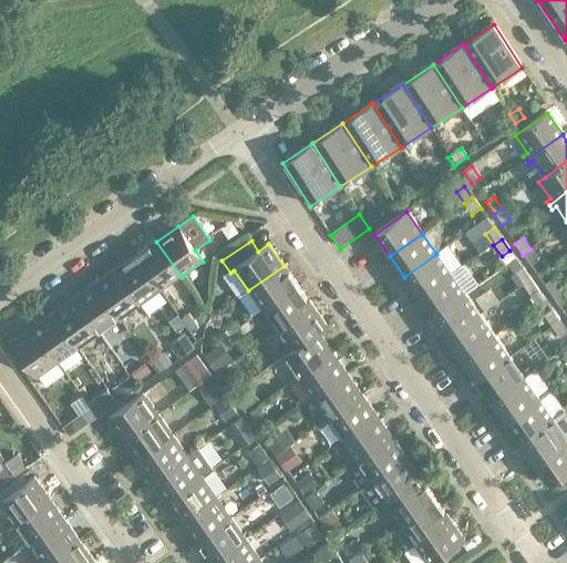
[(182,277),(156,242),(136,256),(161,292),(182,277)]
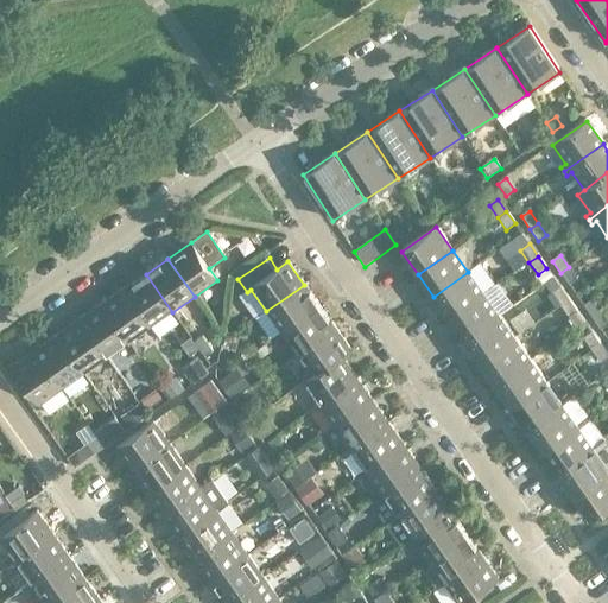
[(577,279),(569,267),(561,273),(569,285),(577,279)]
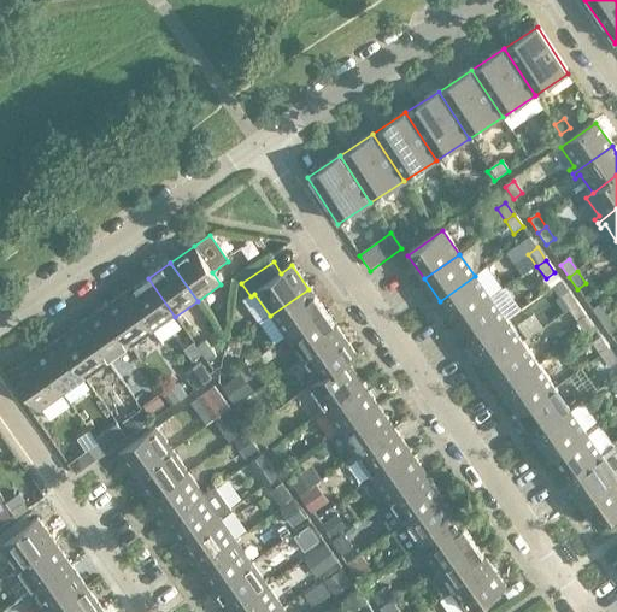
[(491,299),(475,276),(440,301),(456,323),(491,299)]
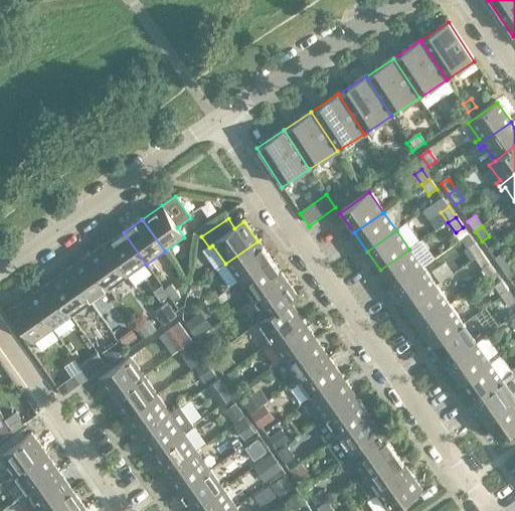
[(146,265),(124,232),(105,245),(127,278),(146,265)]
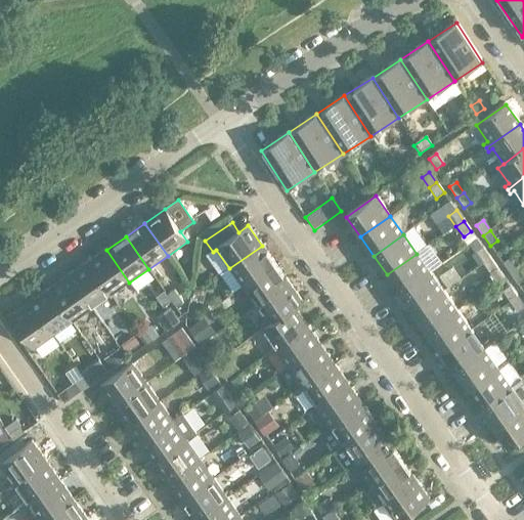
[(275,264),(262,246),(229,268),(243,288),(275,264)]
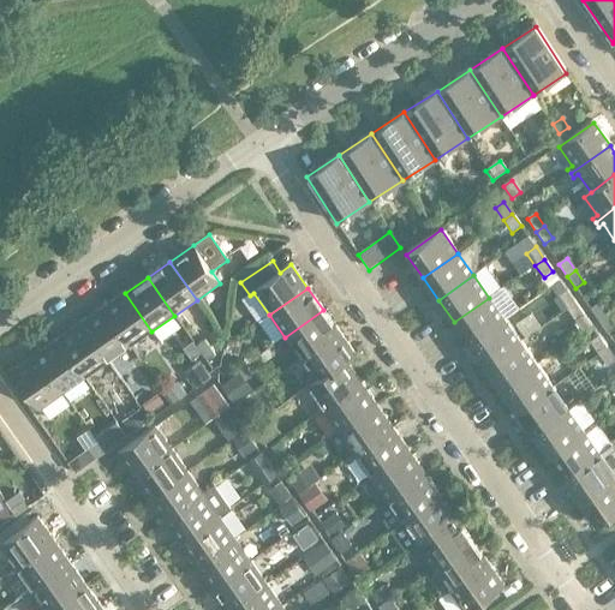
[(575,304),(567,292),(559,298),(567,310),(575,304)]
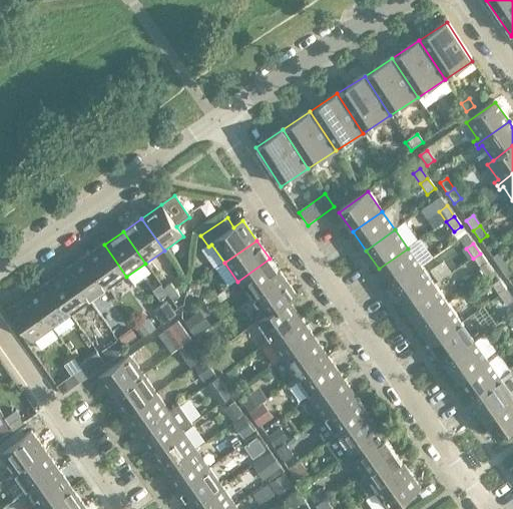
[(126,277),(104,244),(85,258),(108,290),(126,277)]
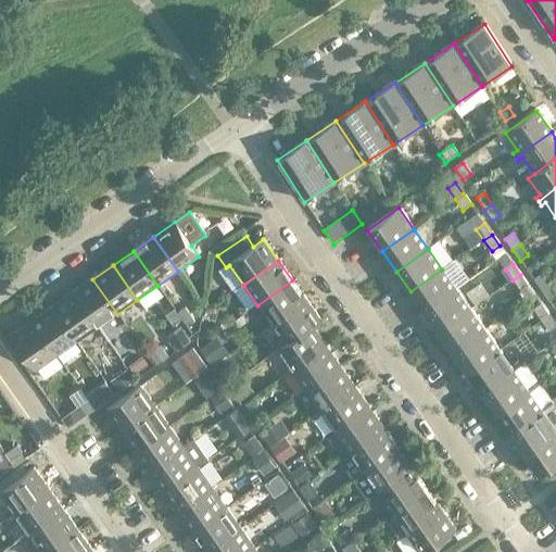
[(456,289),(442,270),(411,291),(425,312),(456,289)]
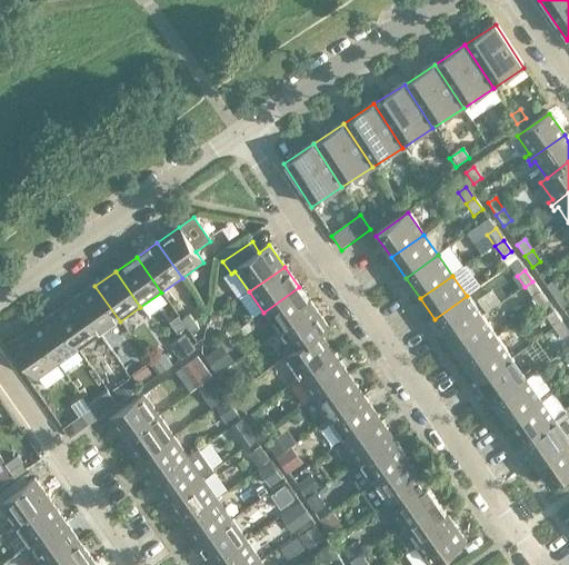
[(553,280),(546,286),(553,297),(561,291),(553,280)]
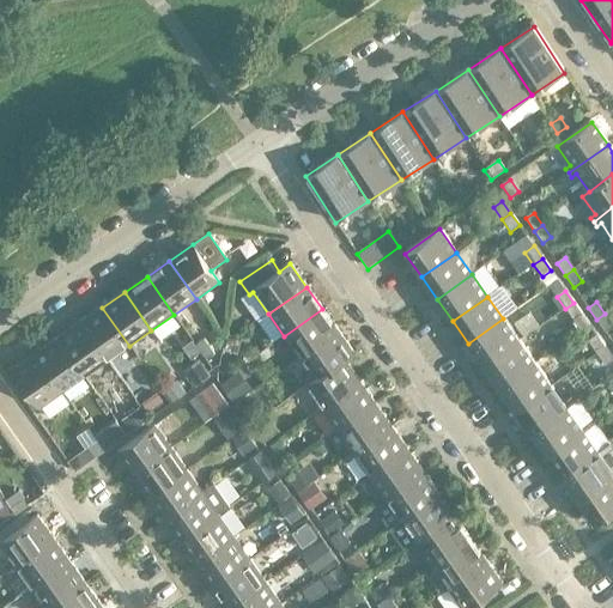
[(582,315),(574,303),(565,309),(574,321),(582,315)]
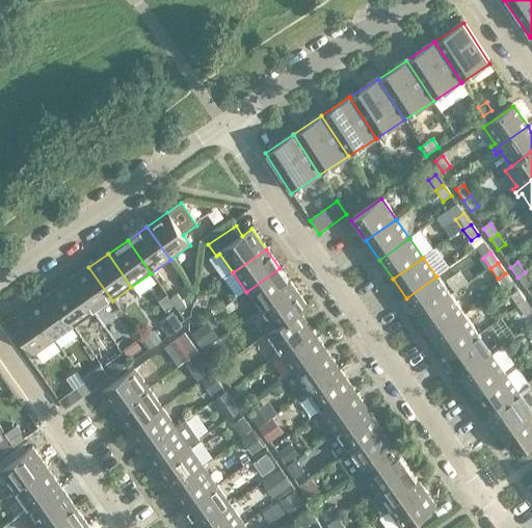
[(112,300),(88,267),(70,281),(92,314),(112,300)]
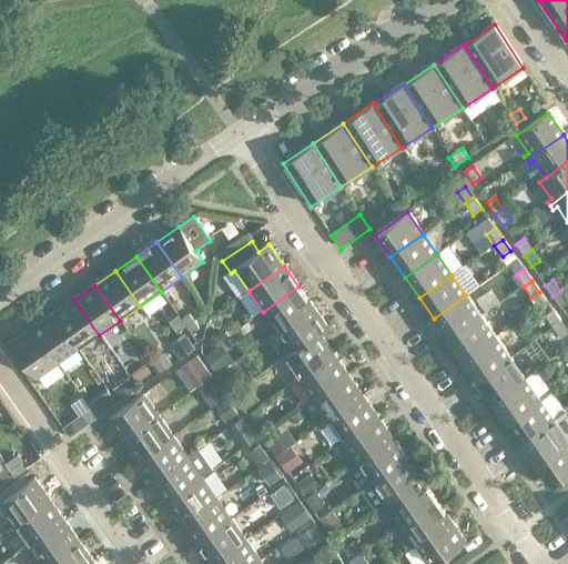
[(313,308),(298,286),(263,312),(277,332),(313,308)]
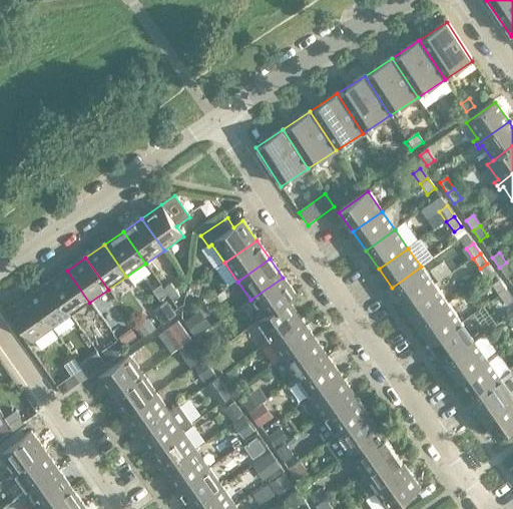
[(512,273),(512,272),(506,263),(499,268),(506,278),(512,273)]
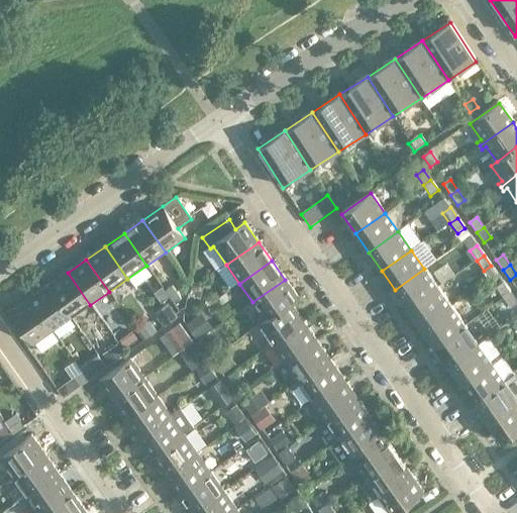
[(437,288),(424,269),(395,290),(408,309),(437,288)]
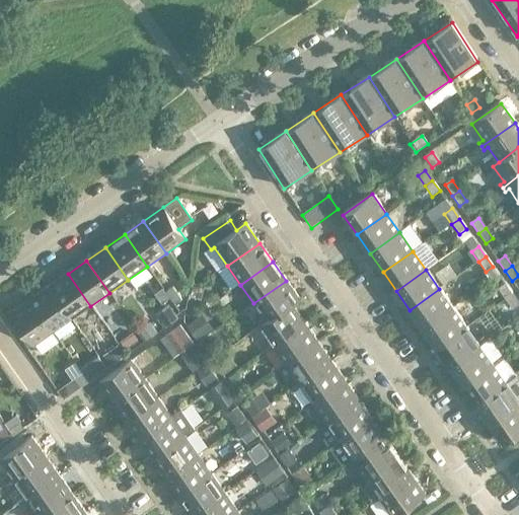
[(90,306),(68,274),(49,288),(71,319),(90,306)]
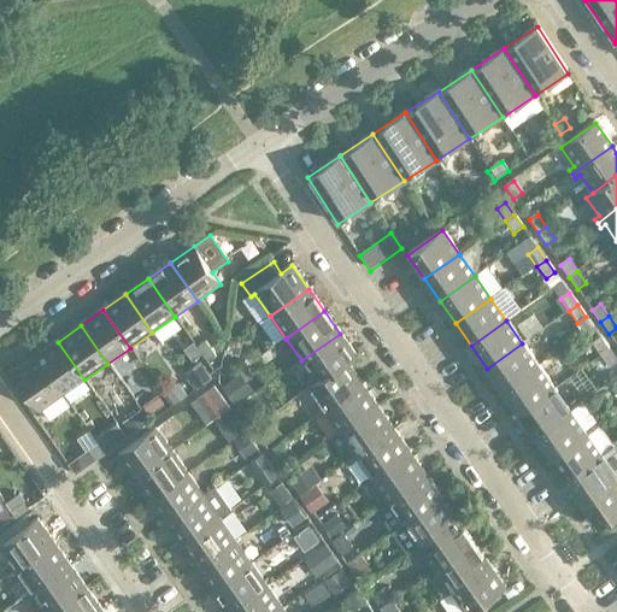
[(357,358),(340,334),(301,360),(317,382),(347,364),(357,358)]
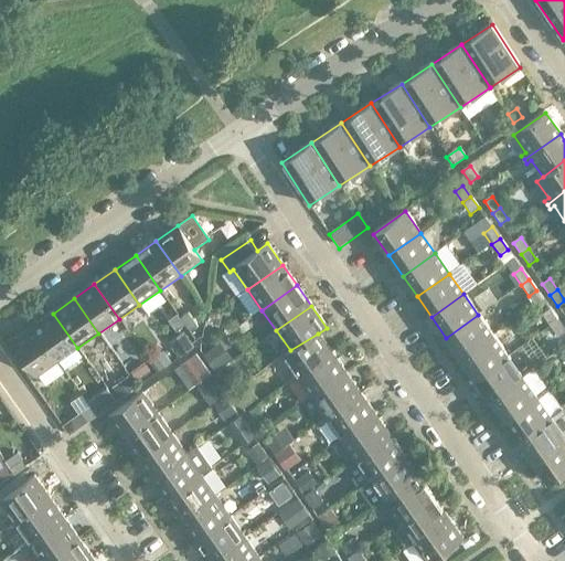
[(557,320),(550,309),(542,315),(550,326),(557,320)]
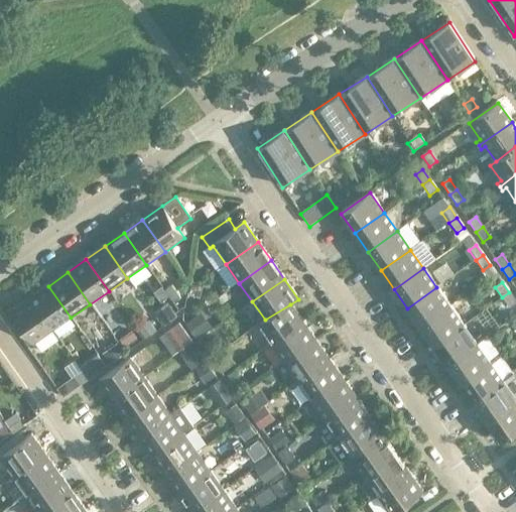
[(174,285),(167,290),(171,297),(175,302),(182,296),(174,285)]
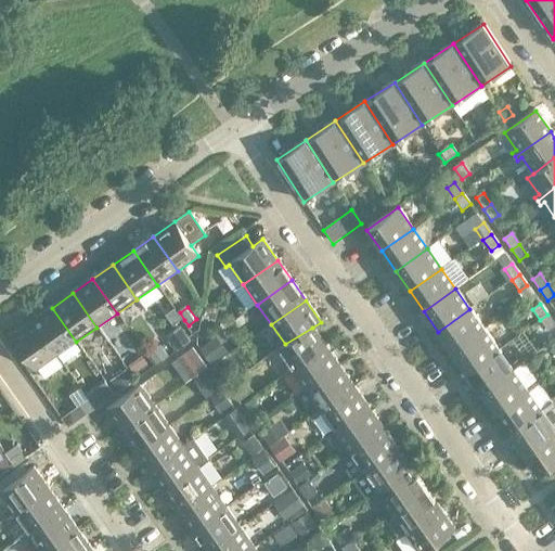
[(207,307),(204,319),(210,321),(215,309),(207,307)]
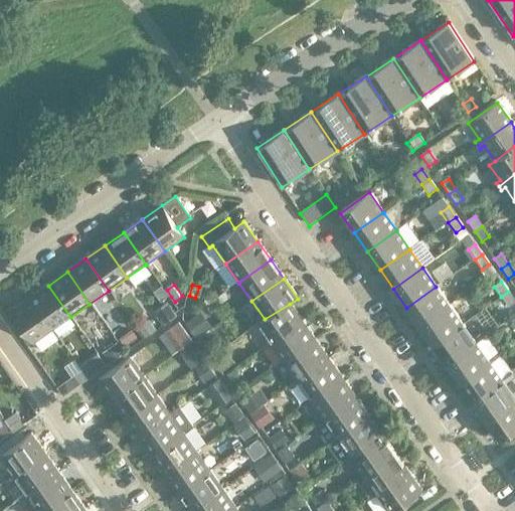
[(70,317),(48,286),(30,299),(52,330),(70,317)]
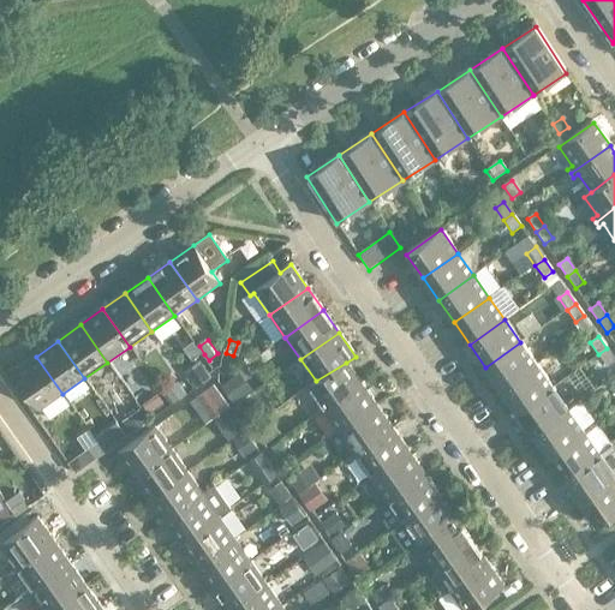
[(536,365),(520,342),(485,368),(501,389),(536,365)]
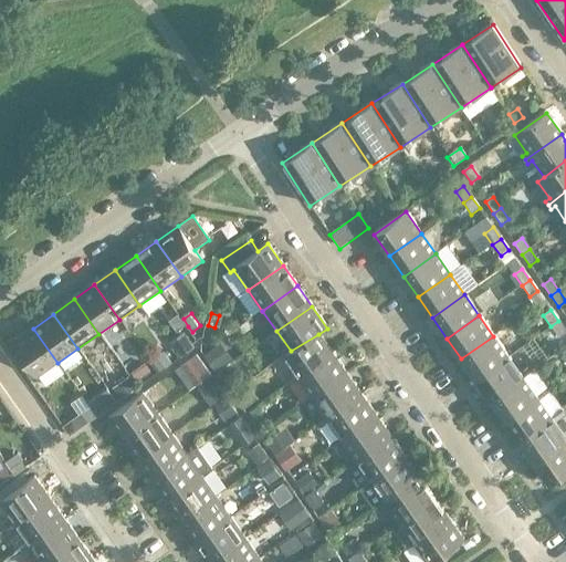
[(565,332),(565,331),(558,321),(551,326),(558,337),(565,332)]
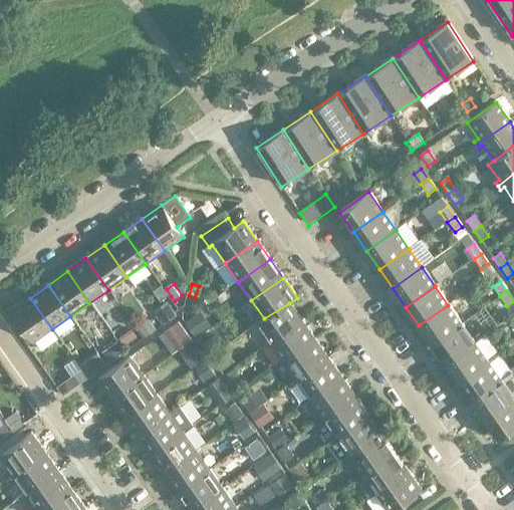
[(52,329),(30,298),(10,311),(32,343),(52,329)]
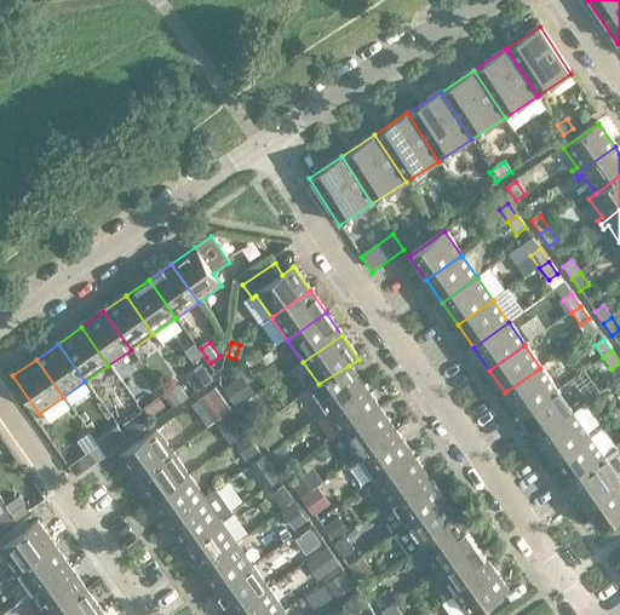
[(204,365),(185,377),(196,394),(214,380),(204,365)]
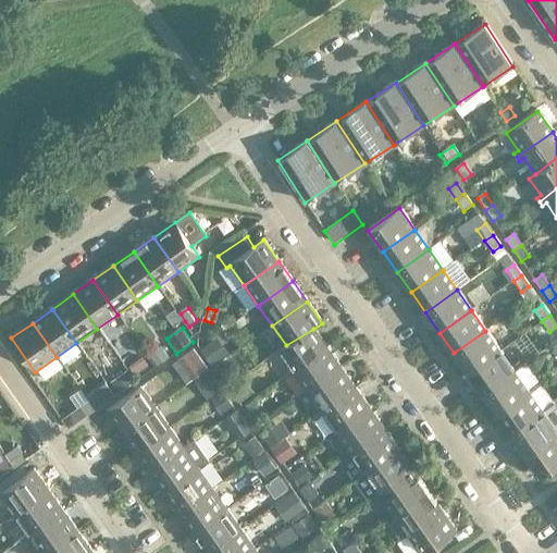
[(326,348),(313,329),(286,345),(277,352),(293,372),(326,348)]
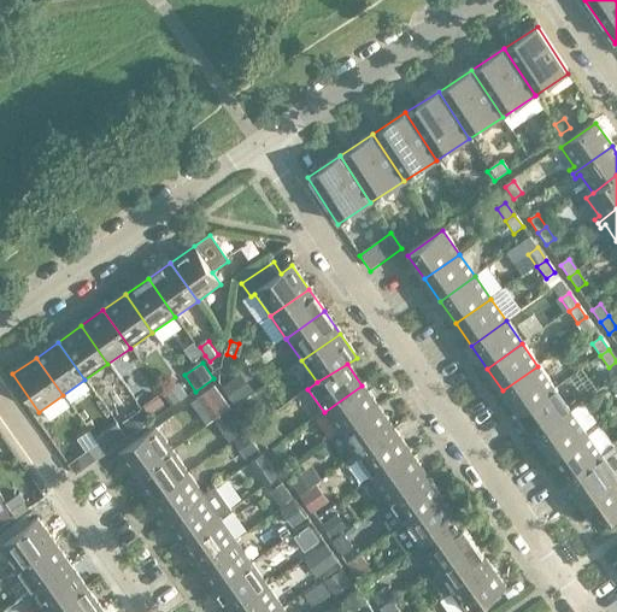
[(554,388),(538,366),(503,390),(518,413),(554,388)]
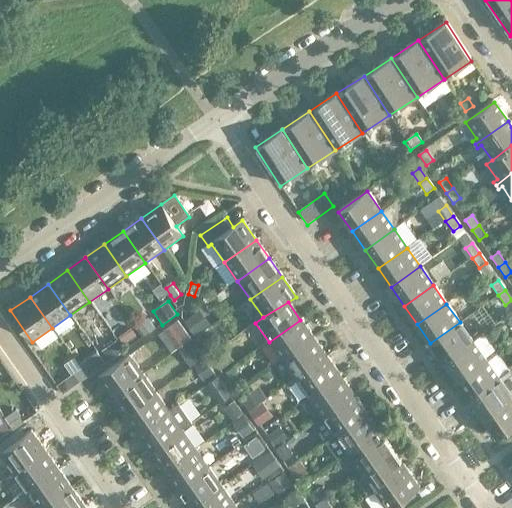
[(200,313),(185,323),(195,337),(209,327),(200,313)]
